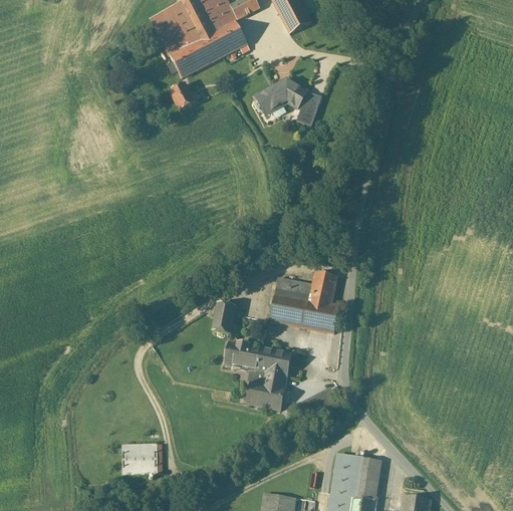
[(185,0),(178,4),(197,40),(214,31),(198,0),(185,0)]
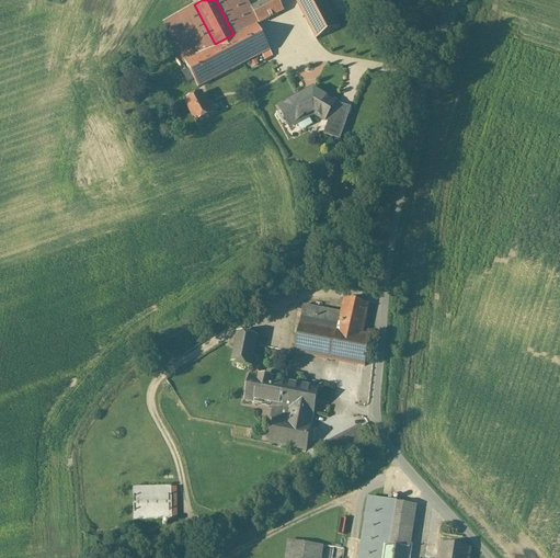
[(216,0),(233,34),(255,22),(259,21),(251,6),(248,0),(216,0)]
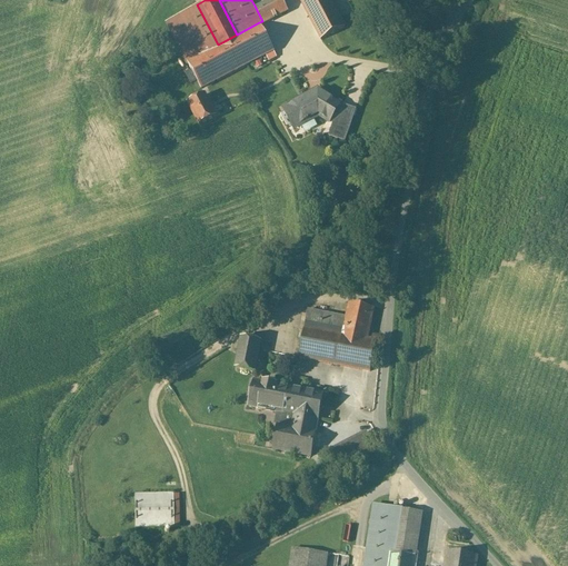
[(265,0),(255,6),(262,21),(287,9),(282,0),(265,0)]
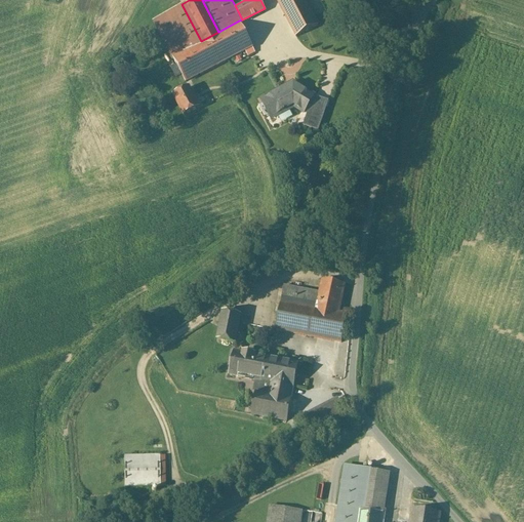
[(317,23),(306,0),(277,0),(295,34),(317,23)]
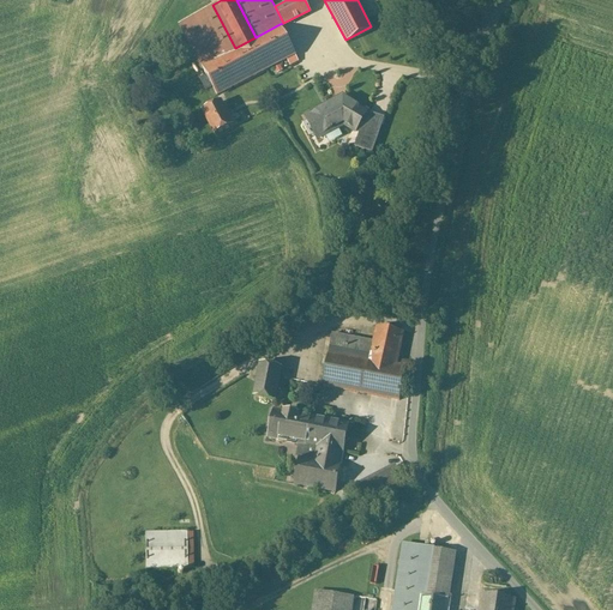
[(212,5),(179,22),(202,66),(235,48),(212,5)]
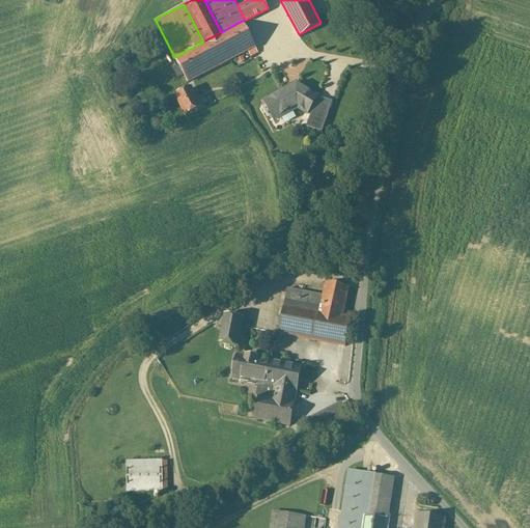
[(203,42),(174,57),(178,64),(183,73),(187,81),(247,49),(253,46),(254,46),(242,21),(221,32),(203,42)]
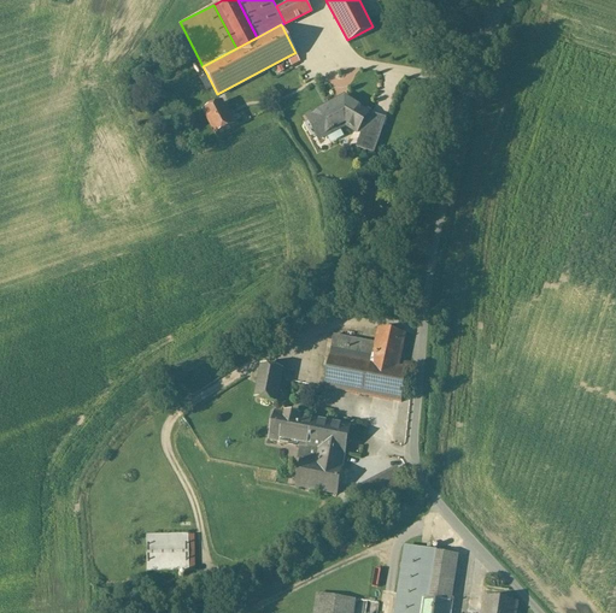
[(294,53),(287,57),(291,64),(298,59),(294,53)]
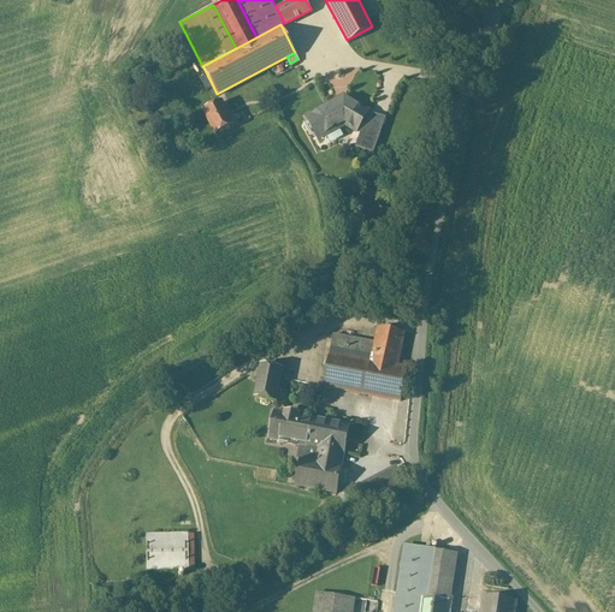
[(212,84),(207,75),(201,78),(206,88),(212,84)]
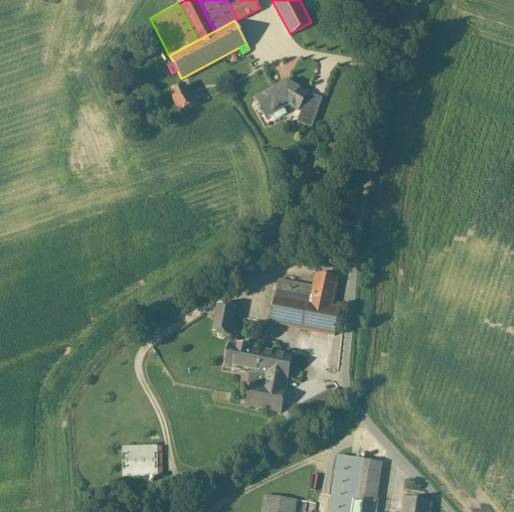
[(287,78),(255,96),(266,115),(288,103),(297,109),(298,108),(307,94),(308,93),(287,78)]
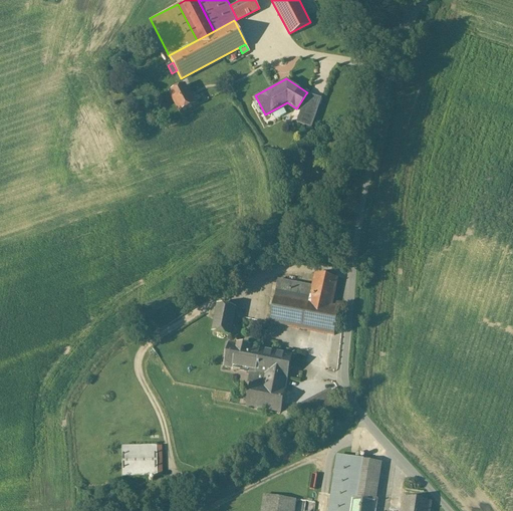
[(184,83),(169,91),(180,111),(194,103),(184,83)]
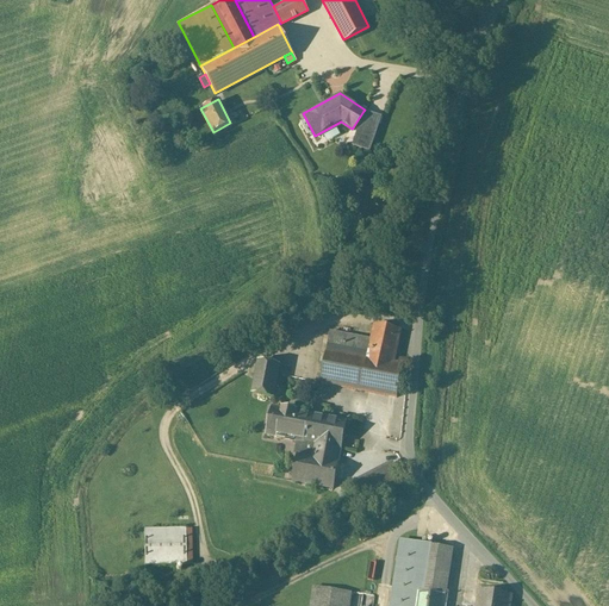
[(364,111),(353,127),(359,132),(358,138),(354,137),(352,144),(370,149),(380,116),(364,111)]
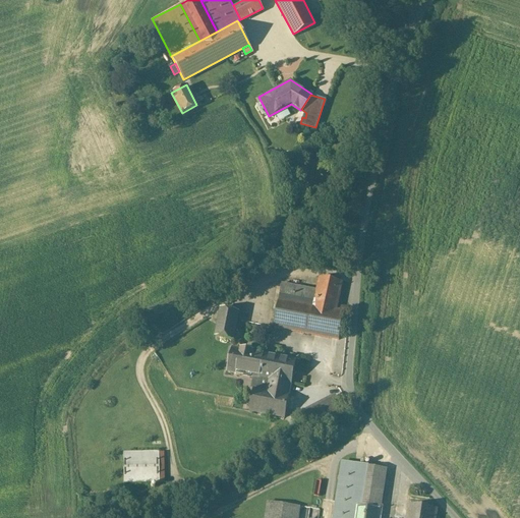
[(316,289),(281,282),(273,325),(338,338),(343,309),(335,308),(341,280),(319,276),(316,289)]
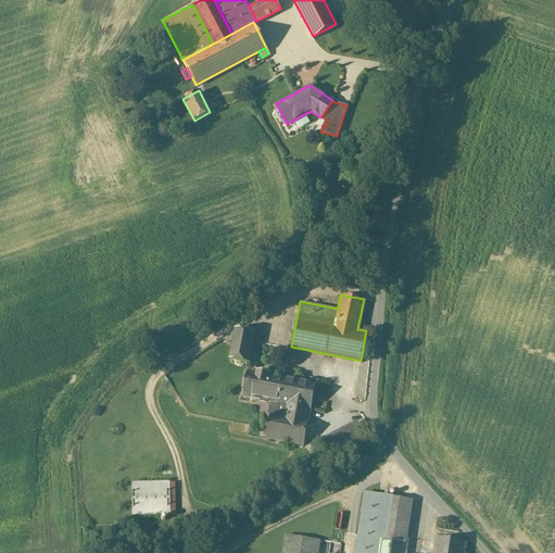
[(254,331),(235,328),(229,357),(248,362),(254,331)]
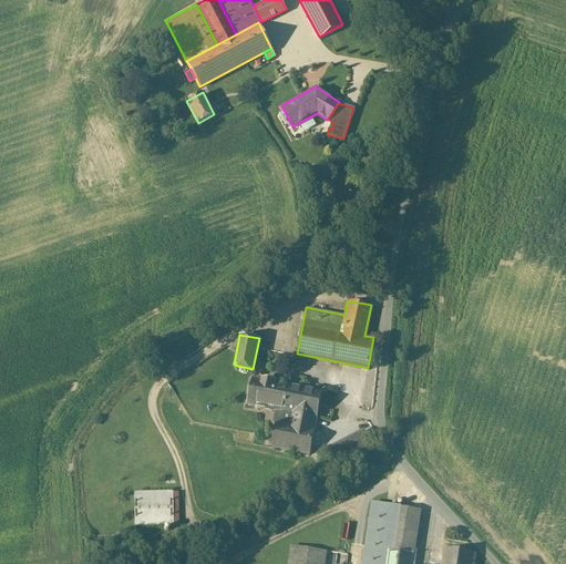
[(320,390),(250,377),(246,403),(275,409),(316,416),(320,390)]
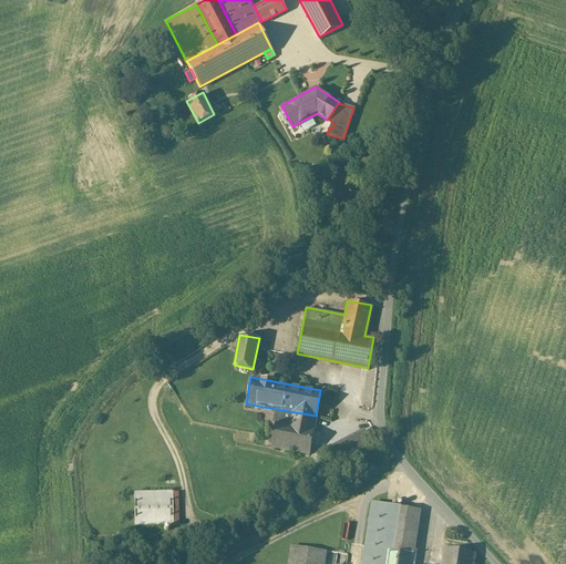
[(316,416),(275,409),(273,420),(275,421),(270,445),(309,452),(316,416)]
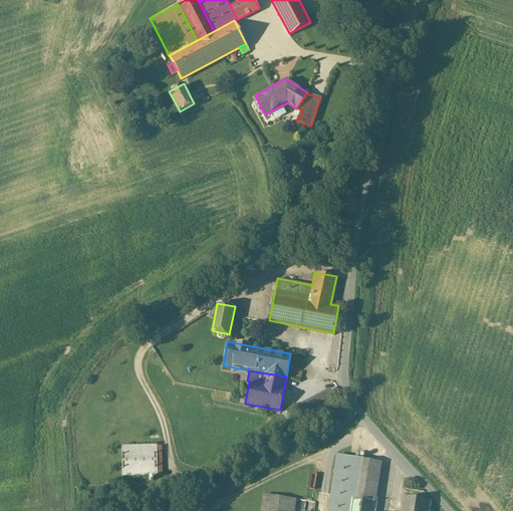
[(157,443),(120,444),(120,477),(157,475),(157,443)]
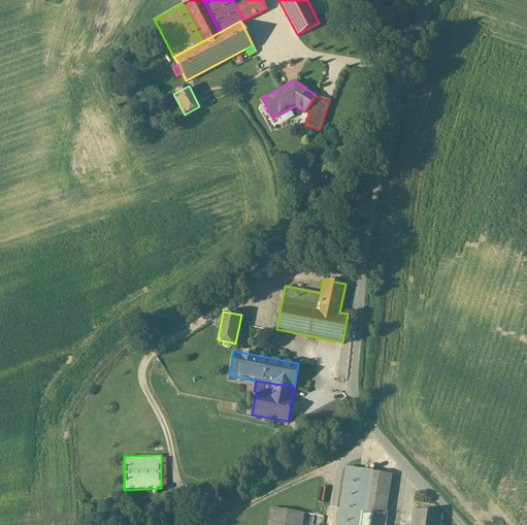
[(343,524),(384,524),(395,464),(348,456),(336,524),(343,524)]
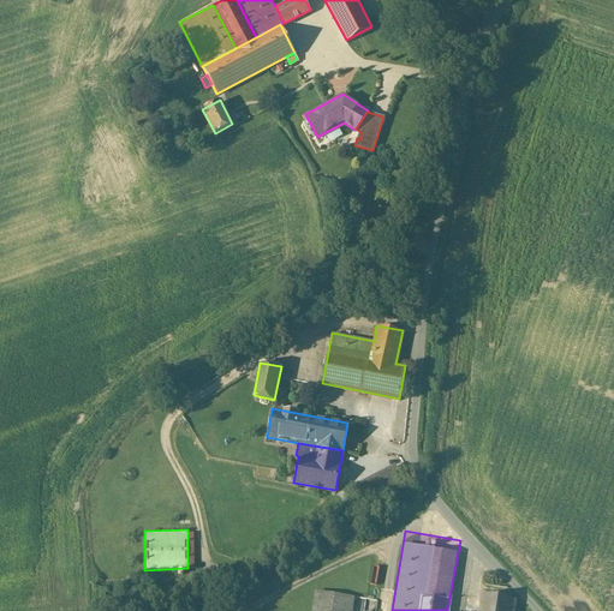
[(355,610),(358,595),(317,589),(314,610),(355,610)]
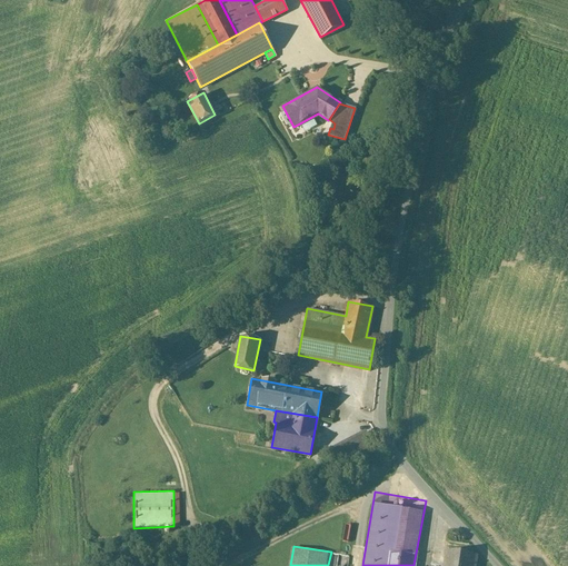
[(475,565),(477,553),(444,547),(440,565),(475,565)]
